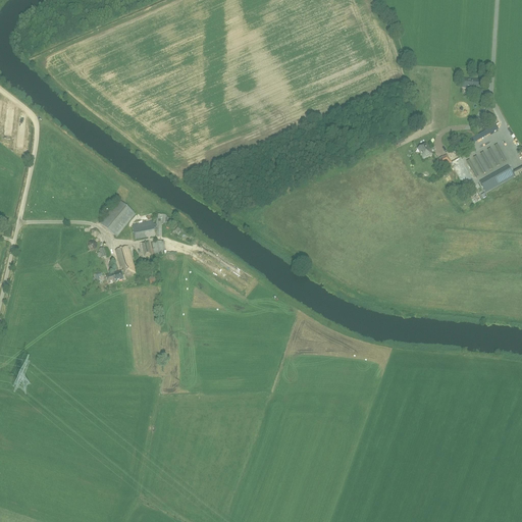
[(473,81),(468,81),(468,80),(463,80),(462,88),(475,89),(475,98),(481,99),(482,91),(478,91),(478,81),(474,80),(473,81)]
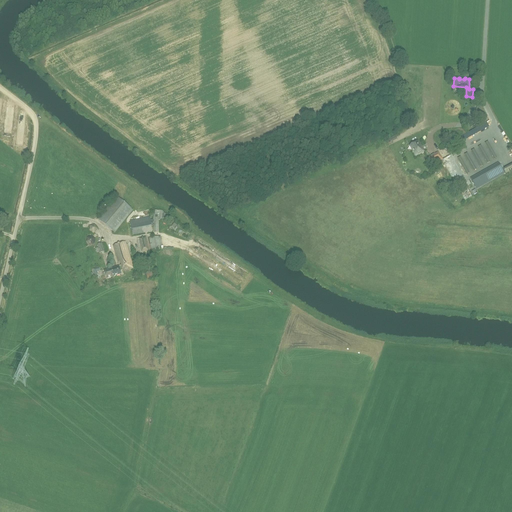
[(418,141),(410,145),(416,156),(424,152),(418,141)]
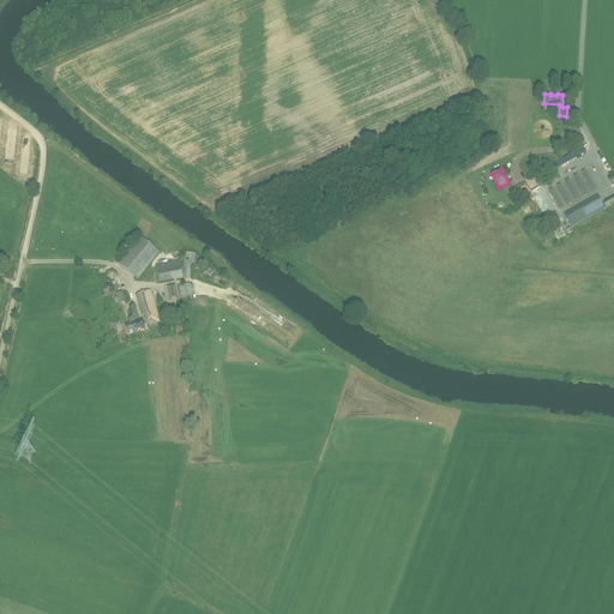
[(527,184),(525,182),(521,185),(517,187),(512,190),(517,199),(531,191),(527,184)]
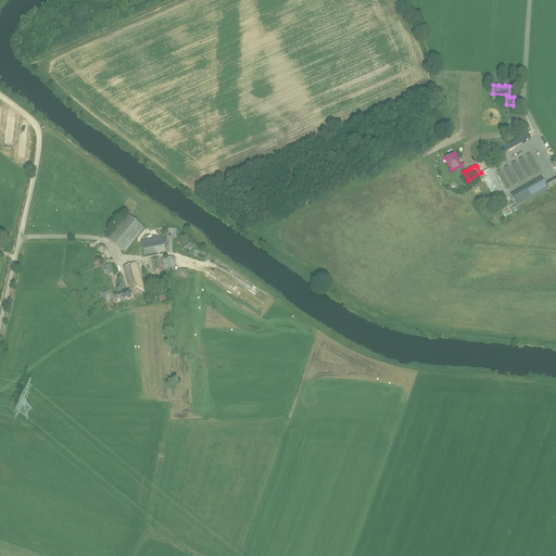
[(517,205),(547,189),(541,177),(510,194),(517,205)]
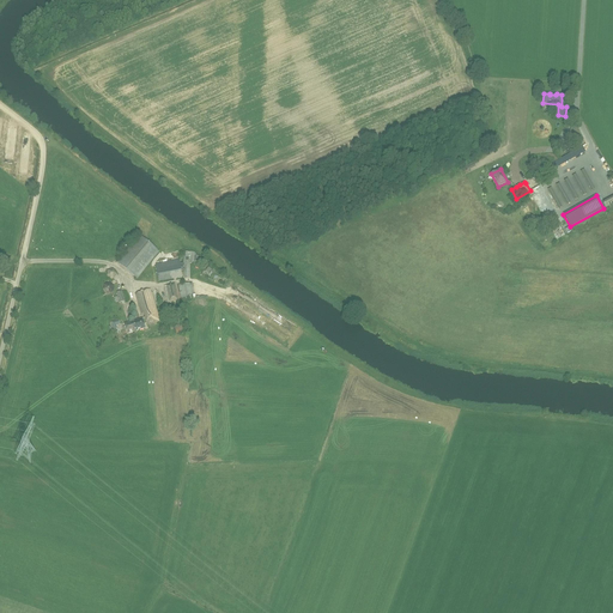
[(534,212),(542,208),(539,200),(530,204),(534,212)]
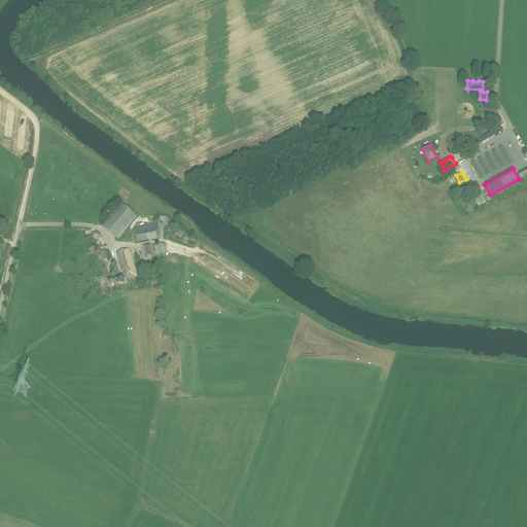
[(117,240),(137,216),(119,203),(101,226),(117,240)]
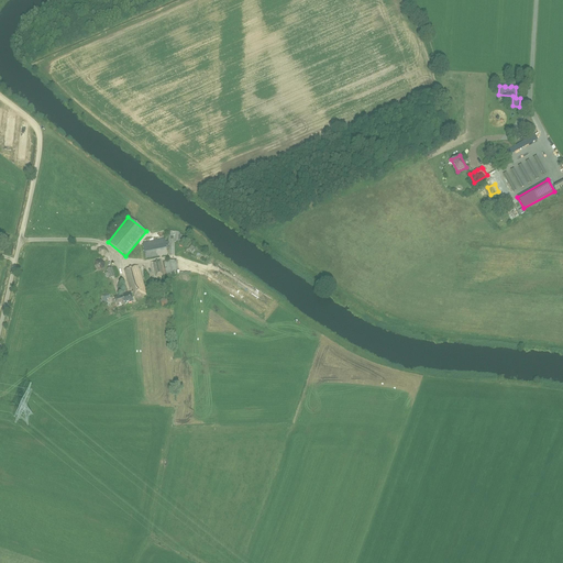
[(185,241),(186,236),(178,234),(178,232),(168,232),(168,242),(165,242),(164,239),(143,243),(146,258),(167,255),(166,249),(168,247),(168,254),(175,254),(174,240),(178,240),(185,241)]
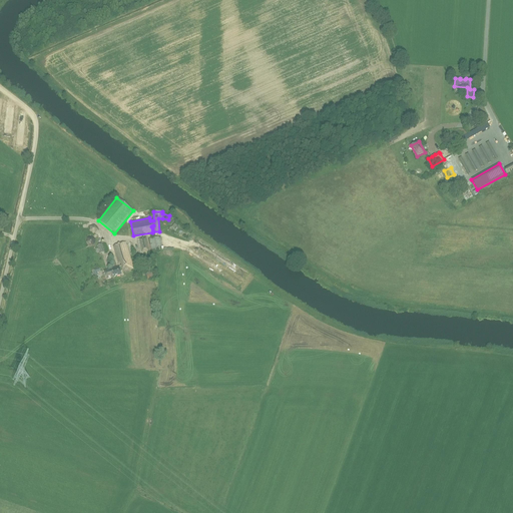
[(94,233),(98,229),(95,224),(90,225),(89,231),(94,233)]
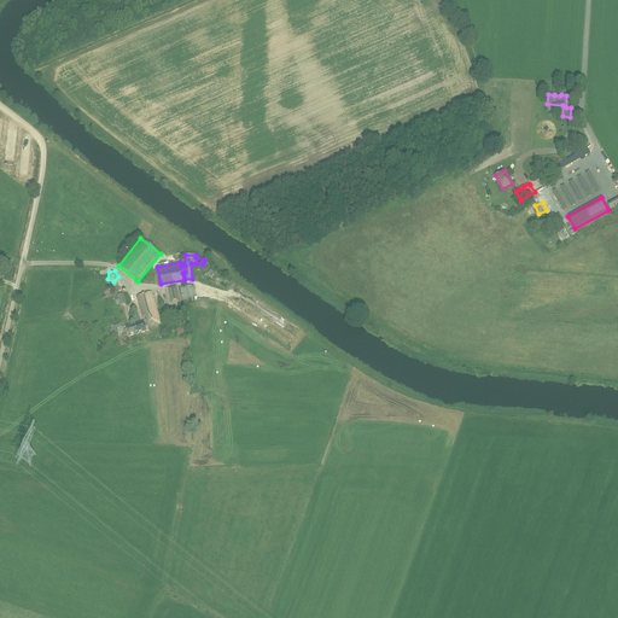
[(169,305),(181,303),(179,286),(165,290),(169,305)]
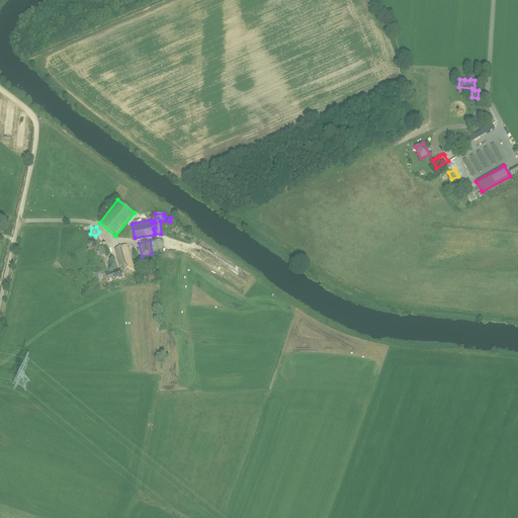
[(154,241),(155,252),(165,250),(163,240),(154,241)]
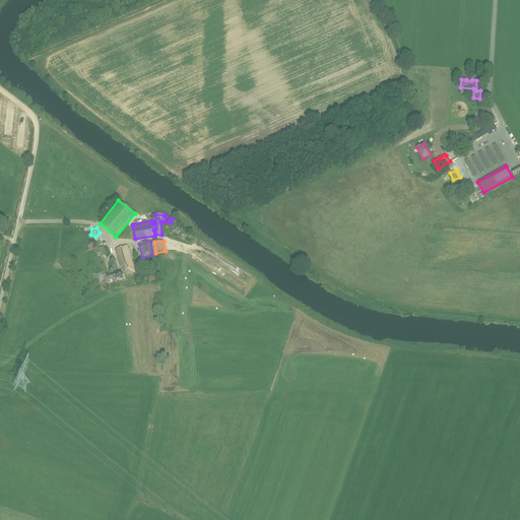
[(135,272),(127,246),(115,250),(120,267),(122,266),(123,269),(122,270),(122,271),(121,271),(121,270),(106,275),(109,282),(123,278),(122,275),(125,275),(125,276),(135,272)]
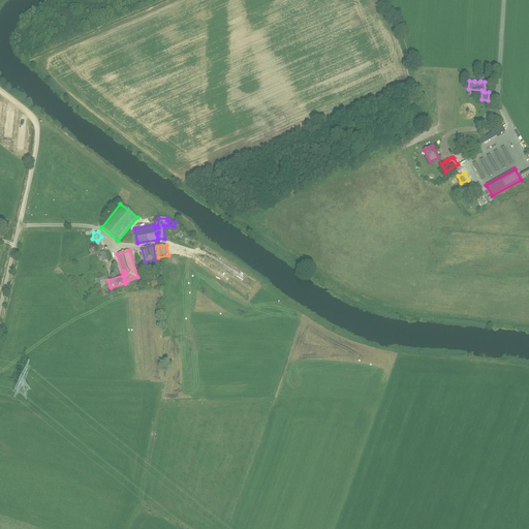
[(103,261),(107,260),(105,251),(100,253),(101,256),(98,257),(99,261),(102,260),(103,261)]
